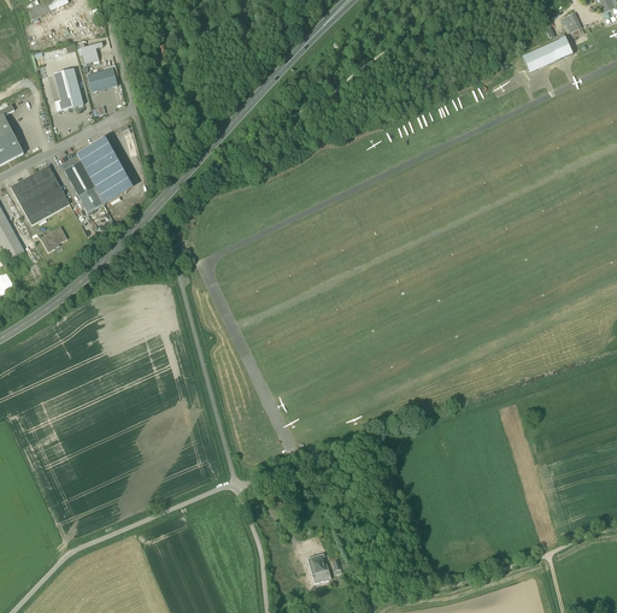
[(43,0),(28,7),(33,18),(68,1),(68,0),(43,0)]
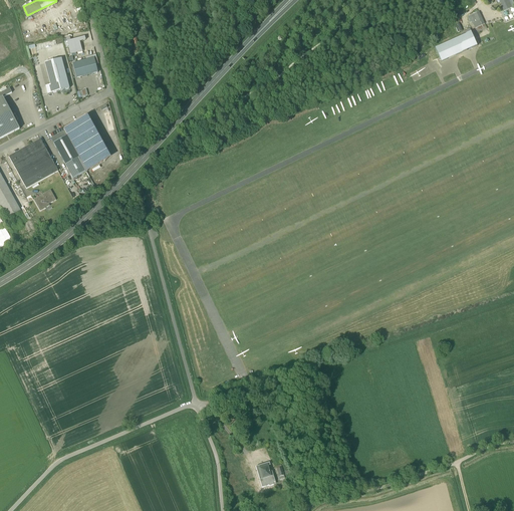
[(500,0),(504,9),(508,8),(512,6),(509,0),(500,0)]
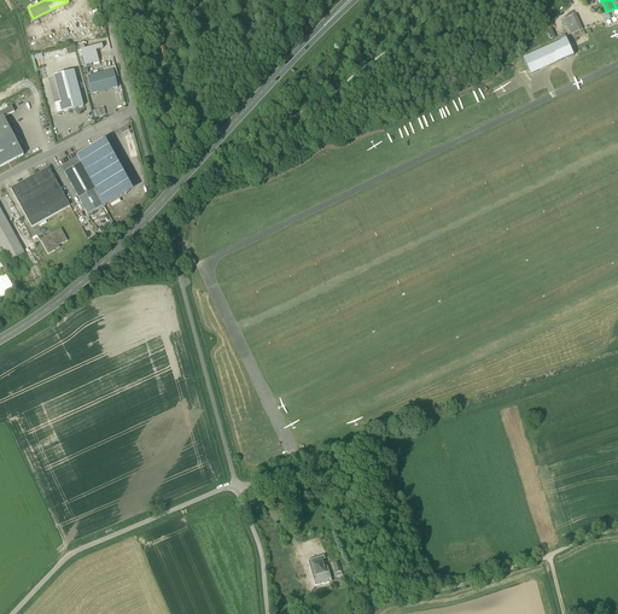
[(570,25),(572,31),(583,27),(576,11),(567,16),(570,21),(571,24),(570,25)]
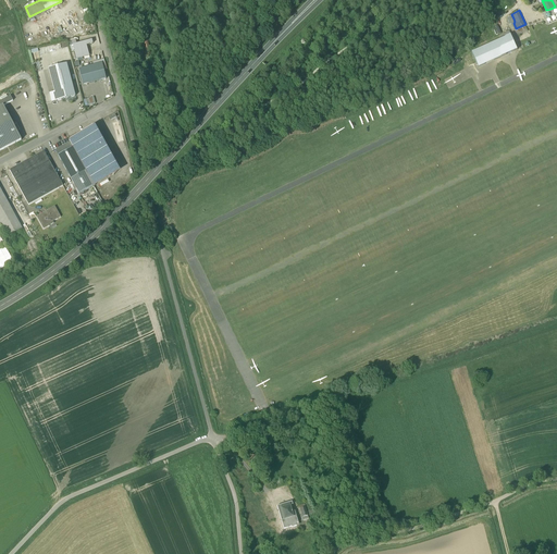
[(506,35),(471,50),(478,64),(518,47),(511,32),(506,35)]
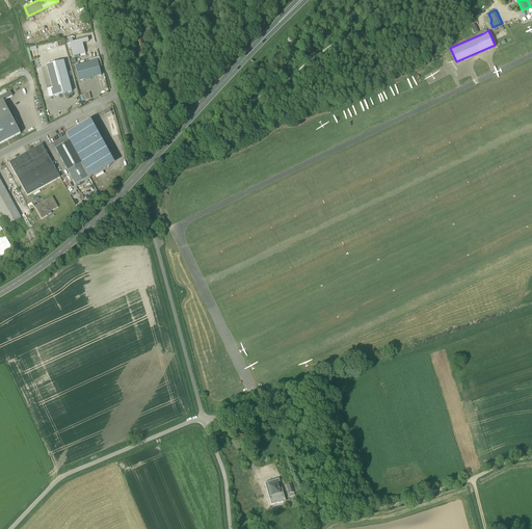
[(71,47),(73,54),(79,52),(78,49),(84,48),(82,41),(88,40),(87,35),(73,40),(70,41),(71,47)]
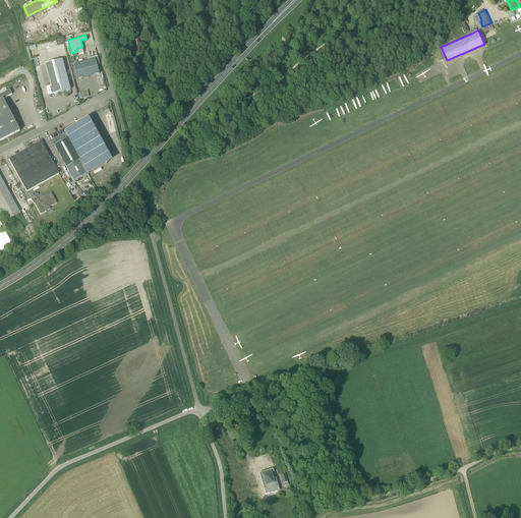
[(88,58),(73,62),(77,77),(99,71),(97,63),(96,57),(96,56),(88,58)]
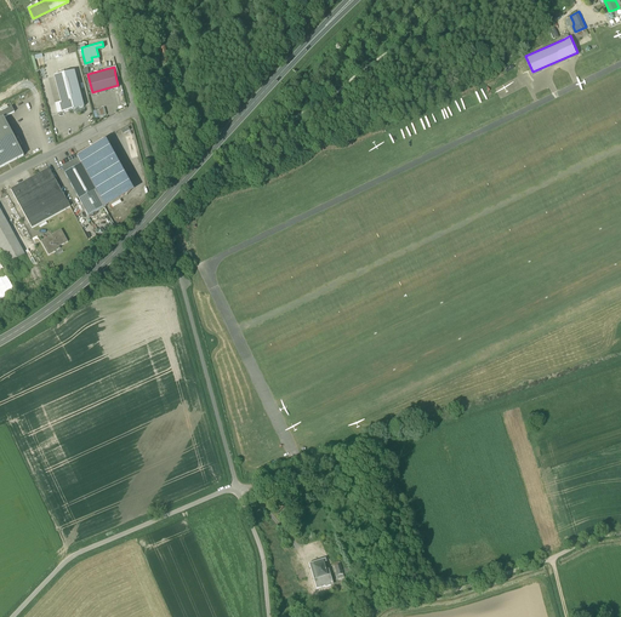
[(74,68),(53,74),(61,101),(63,109),(84,104),(74,68)]
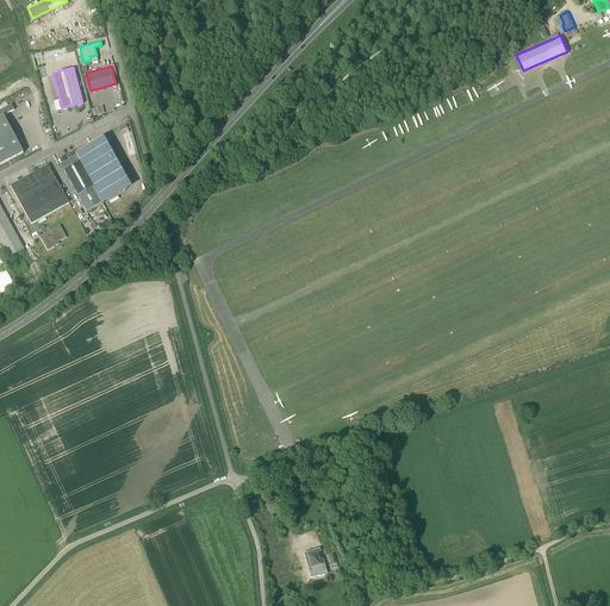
[(0,162),(23,150),(4,113),(14,107),(11,102),(0,107),(0,162)]
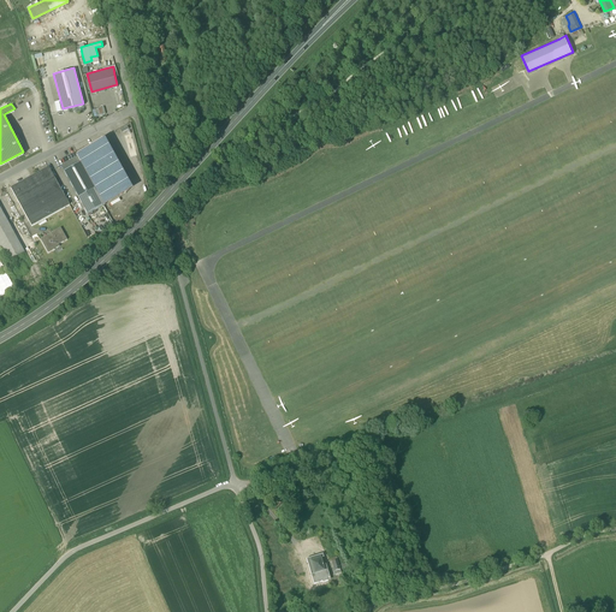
[(93,107),(94,114),(106,111),(104,105),(93,107)]
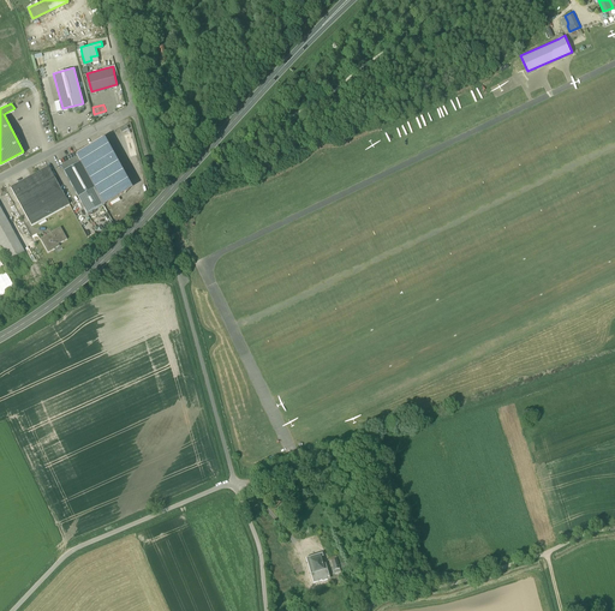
[(76,151),(105,202),(132,186),(105,136),(76,151)]
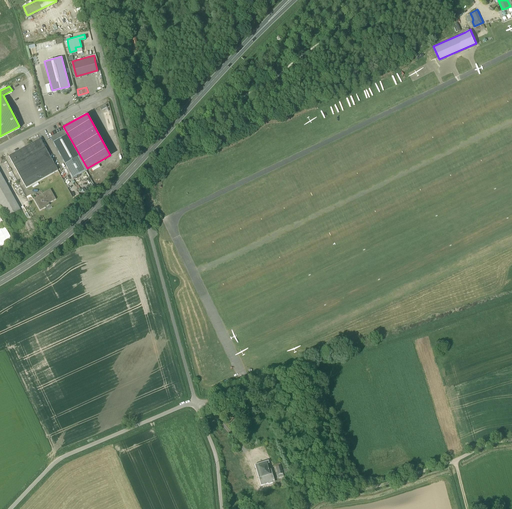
[(53,140),(73,175),(86,168),(66,133),(64,129),(51,136),(53,140)]
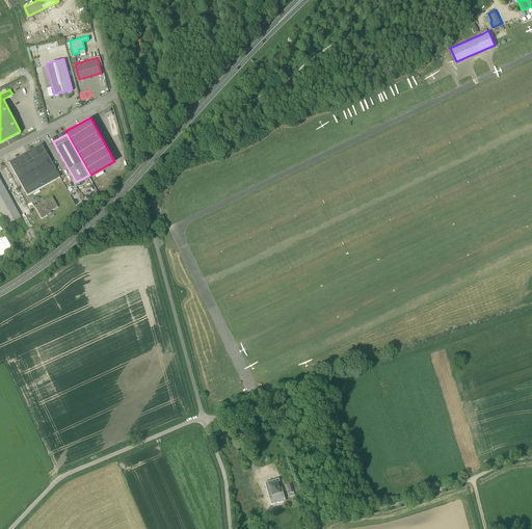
[(9,160),(27,193),(60,175),(42,142),(9,160)]
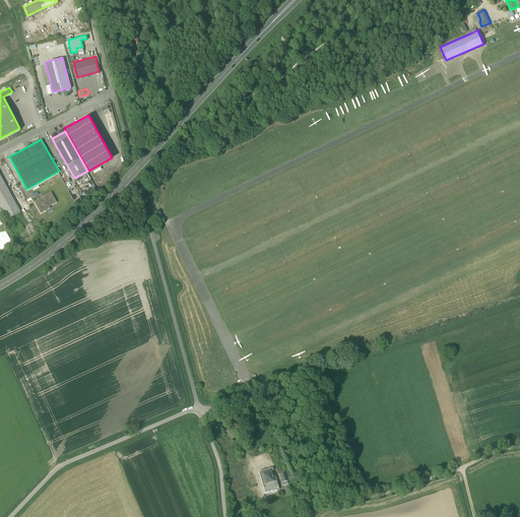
[(20,211),(6,184),(0,187),(0,205),(7,218),(20,211)]
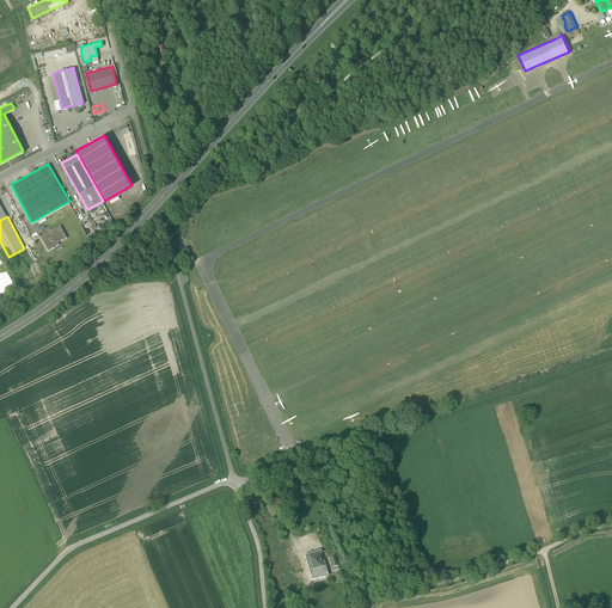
[(40,235),(48,250),(55,245),(54,244),(67,235),(60,225),(40,235)]
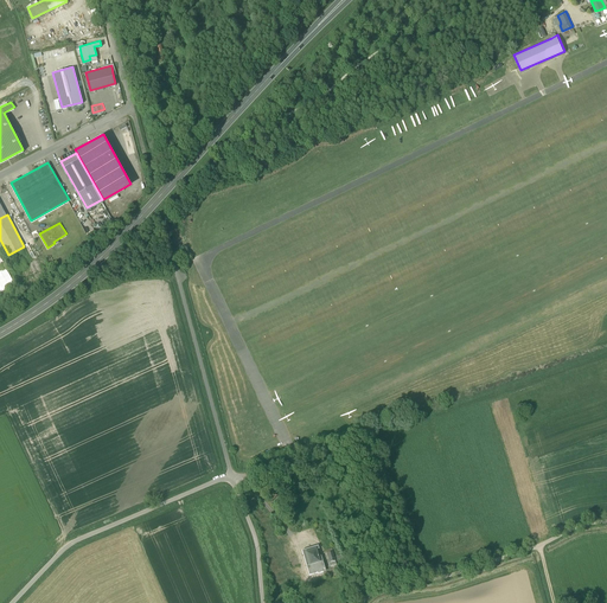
[(6,267),(0,269),(0,289),(14,282),(6,267)]
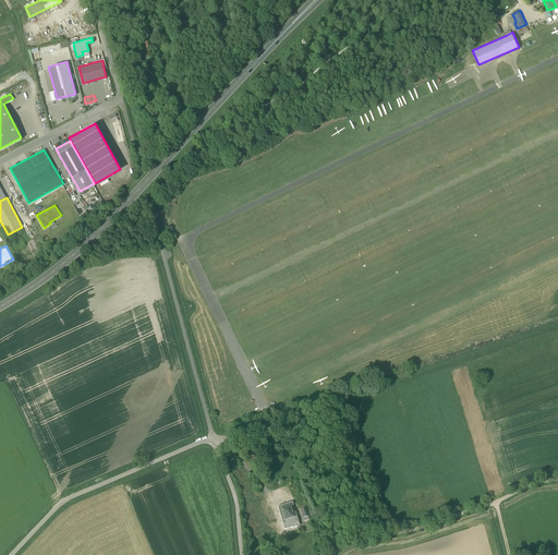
[(278,504),(284,527),(292,525),(292,526),(298,525),(296,521),(299,521),(296,514),(292,499),(287,502),(286,499),(283,501),(283,503),(278,504)]
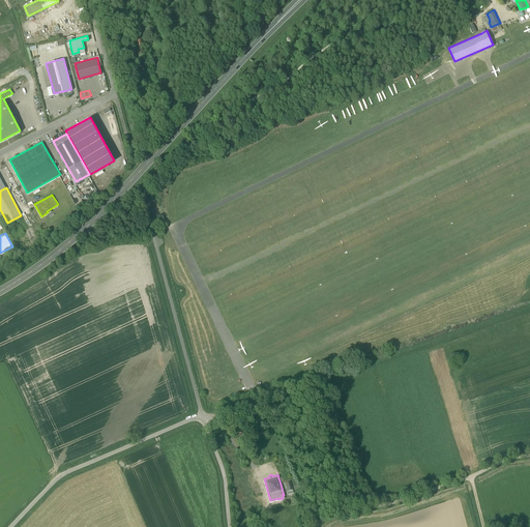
All buildings are outlined.
